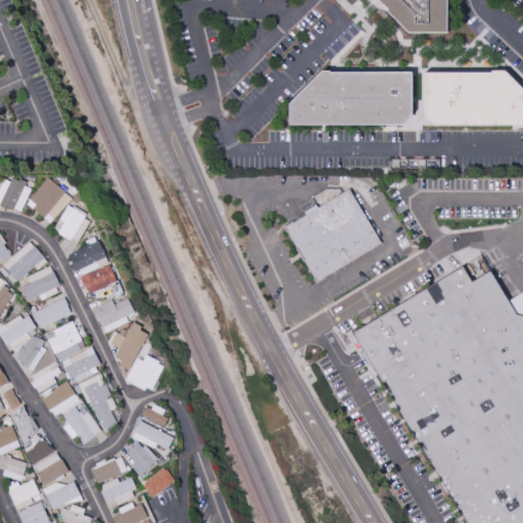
[(447,0),(378,0),(388,10),(387,12),(409,33),(447,33),(447,0)]
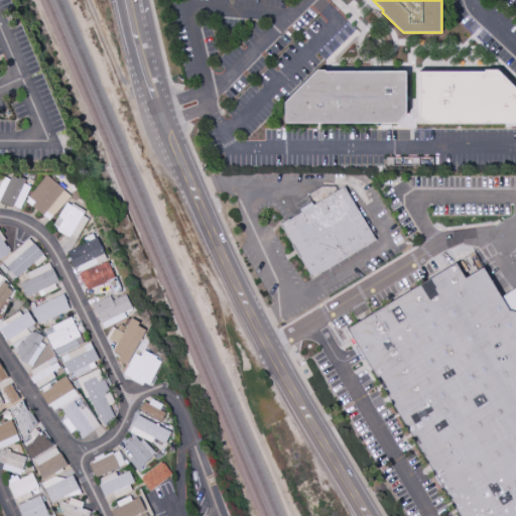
[(285,123),(285,103),(317,71),(326,71),(326,73),(407,73),(407,113),(396,123),(285,123)]
